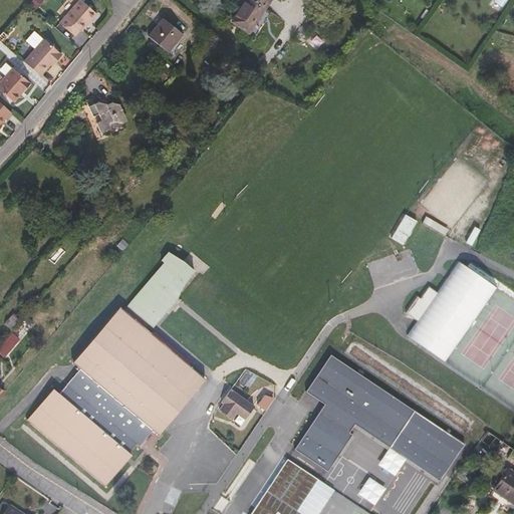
[(30,0),(28,3),(36,10),(44,1),(42,0),(30,0)]
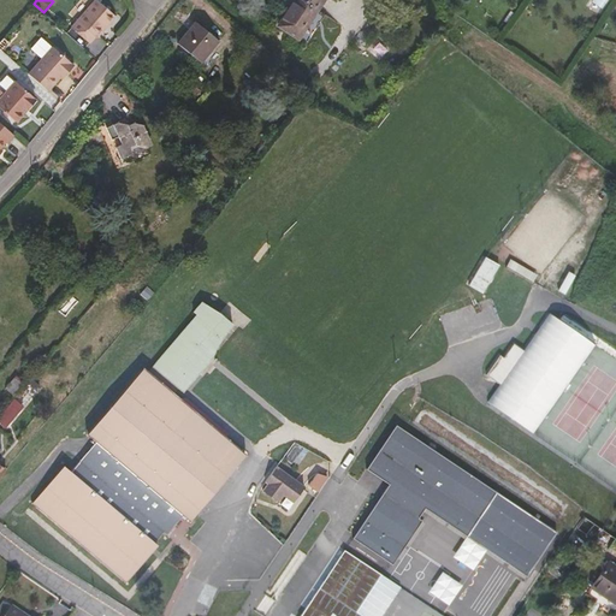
[(116,16),(98,0),(95,0),(72,27),(90,43),(95,36),(98,37),(116,16)]
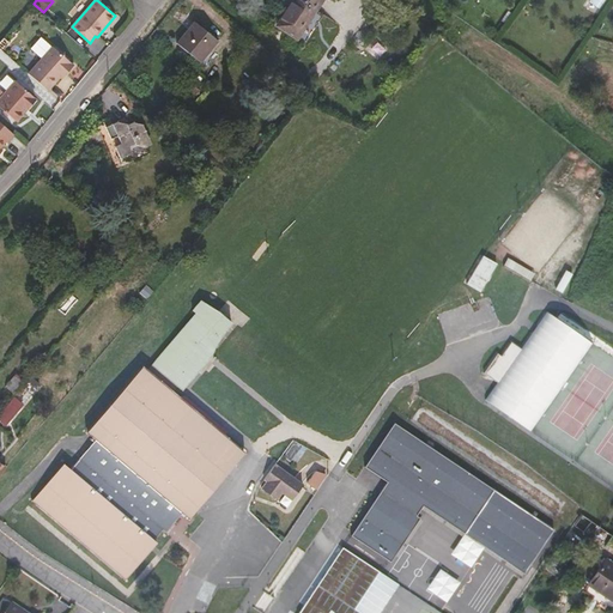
[(297,40),(322,0),(292,0),(275,25),(297,40)]
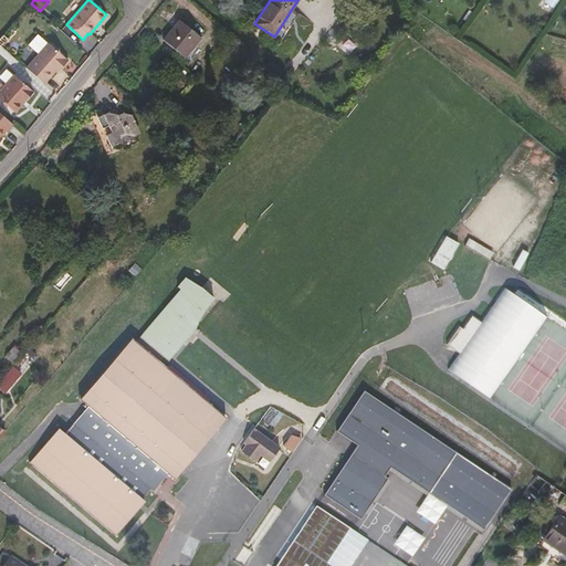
[(185,58),(201,38),(179,20),(163,40),(185,58)]
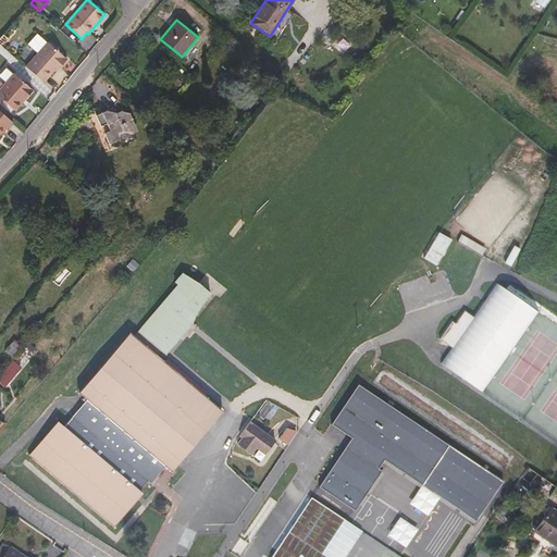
[(48,42),(26,67),(44,83),(54,70),(58,66),(59,69),(67,59),(48,42)]
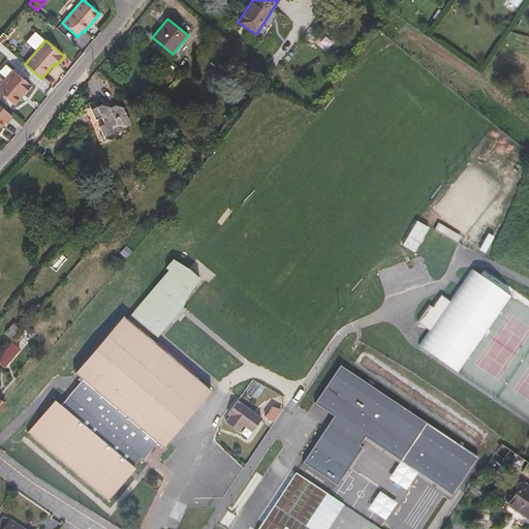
[(13,70),(0,85),(0,92),(13,103),(30,84),(13,70)]
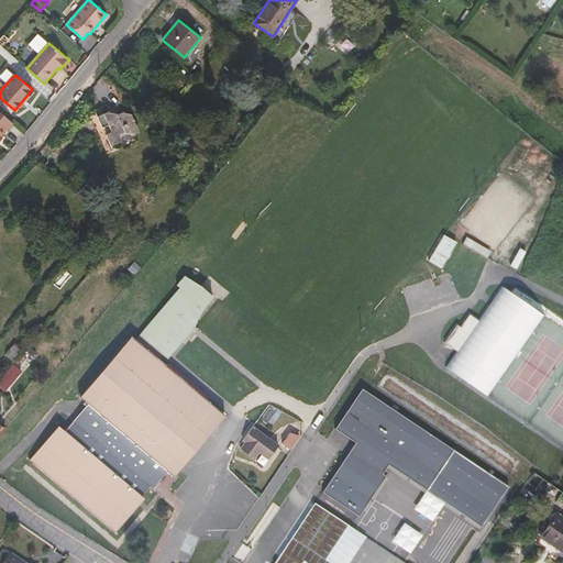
[(12,123),(0,112),(0,138),(6,131),(12,123)]
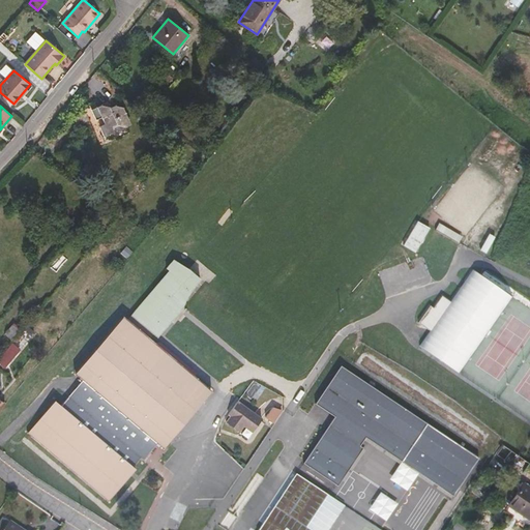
[(131,124),(123,107),(115,106),(110,108),(110,107),(101,106),(91,110),(96,120),(101,117),(105,124),(99,126),(104,138),(109,135),(110,136),(118,138),(128,133),(125,127),(131,124)]
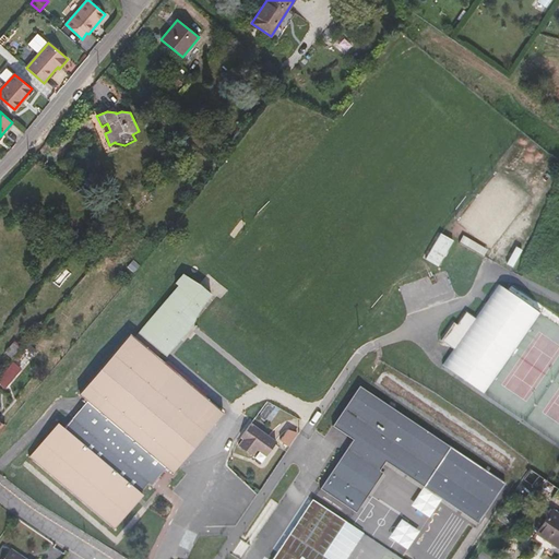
[(96,130),(91,118),(75,126),(81,138),(96,130)]
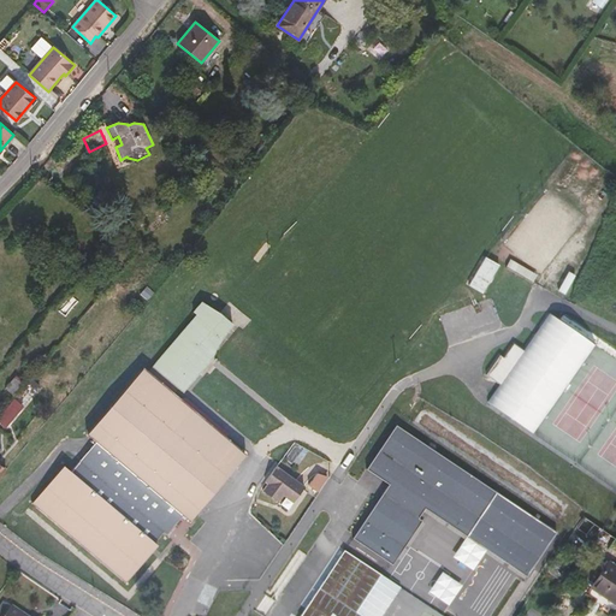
[(575,238),(567,262),(580,267),(590,244),(575,238)]
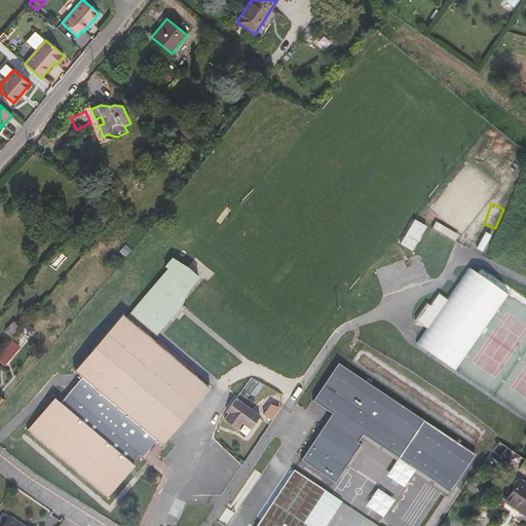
[(415,220),(401,245),(411,251),(425,226),(415,220)]
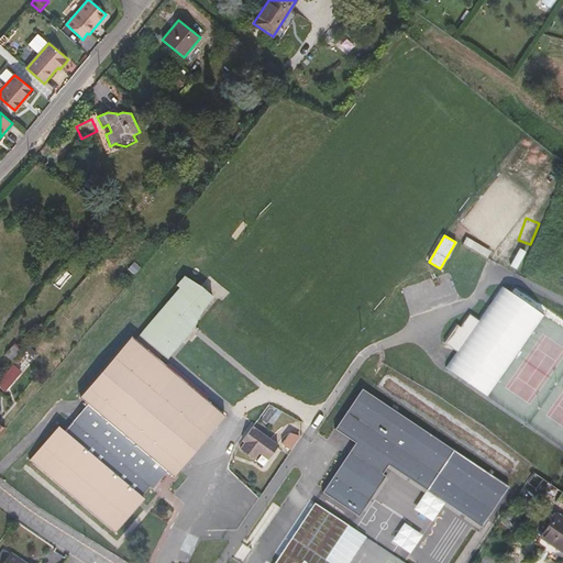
[(466,238),(462,244),(486,258),(490,251),(466,238)]
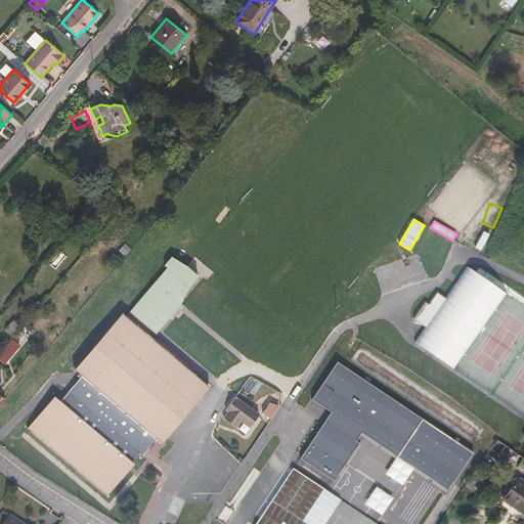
[(147,326),(149,329),(171,302),(165,297),(169,292),(172,295),(192,270),(187,266),(171,256),(164,265),(167,267),(129,311),(147,326)]
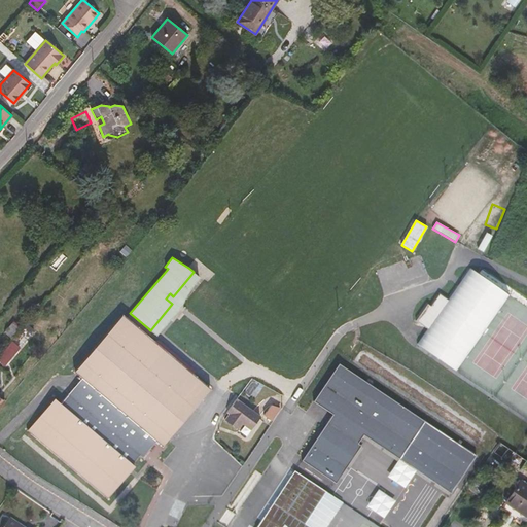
[(428,328),(418,343),(456,371),(510,295),(470,268),(448,300),(428,328)]
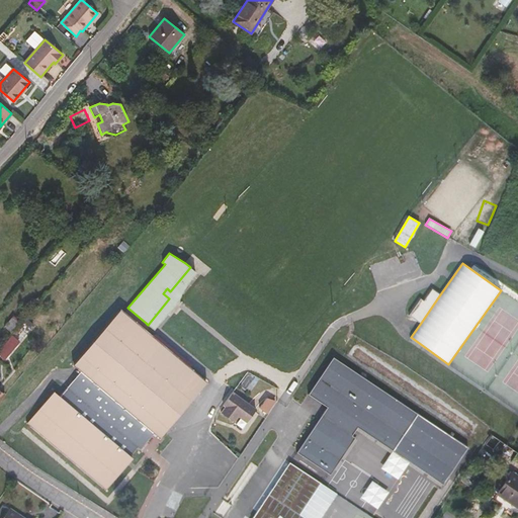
[(169,298),(148,325),(150,327),(154,330),(176,304),(180,299),(180,296),(185,286),(196,272),(190,267),(170,291),(167,288),(163,293),(169,298)]
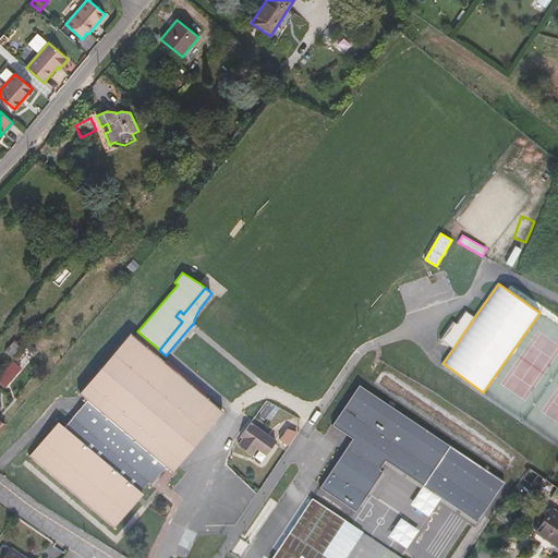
[(453,322),(440,339),(453,348),(474,317),(465,311),(457,324),(453,322)]
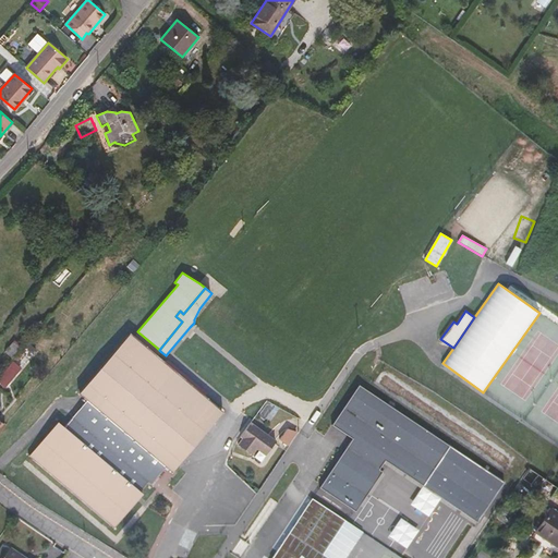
[(178,465),(222,413),(204,397),(207,392),(169,361),(161,362),(156,358),(153,354),(129,334),(80,391),(82,392),(88,399),(73,416),(63,427),(57,422),(29,455),(36,460),(69,487),(79,495),(110,522),(116,526),(137,501),(138,498),(141,497),(143,495),(140,493),(147,484),(148,482),(150,484),(154,481),(167,464),(173,470),(174,469),(178,465)]
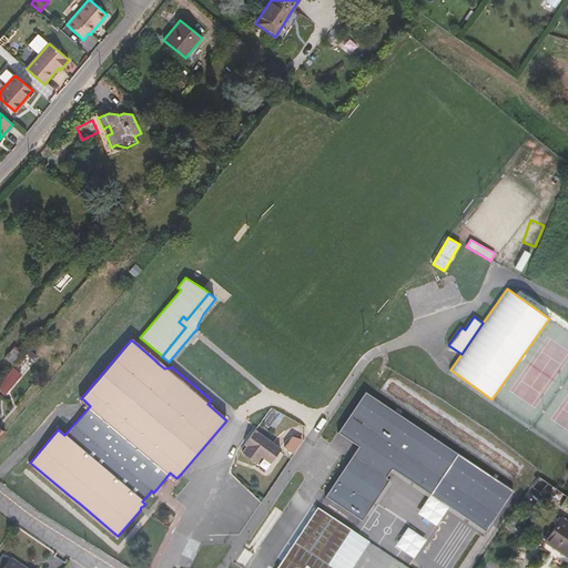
[(12,364),(21,353),(13,346),(4,358),(12,364)]
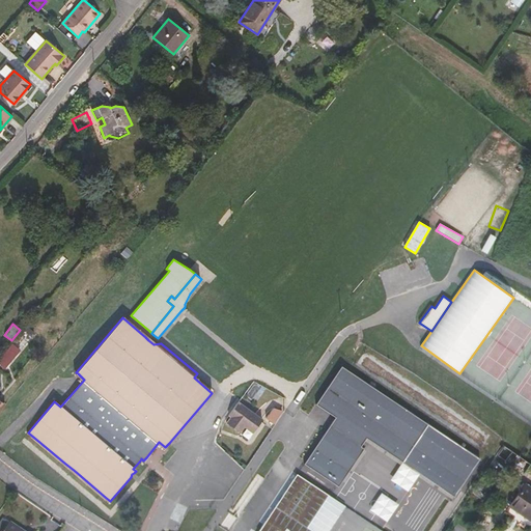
[(28,325),(19,335),(27,342),(35,332),(28,325)]
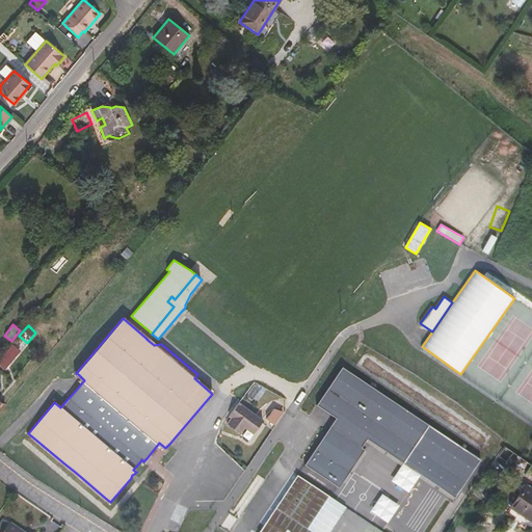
[(150,331),(145,338),(149,341),(154,336),(152,334),(150,331)]
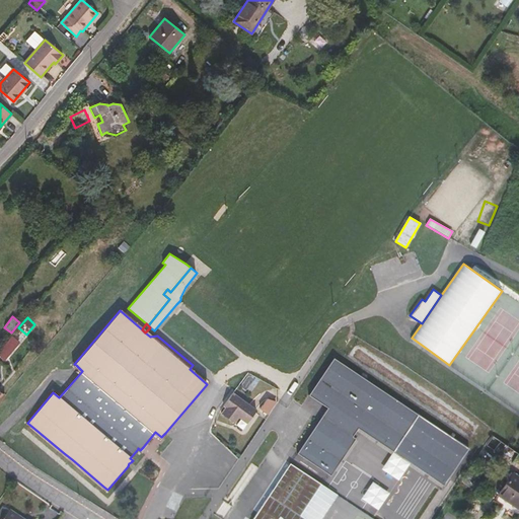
[(0,357),(4,361),(20,342),(12,335),(0,349),(0,357)]
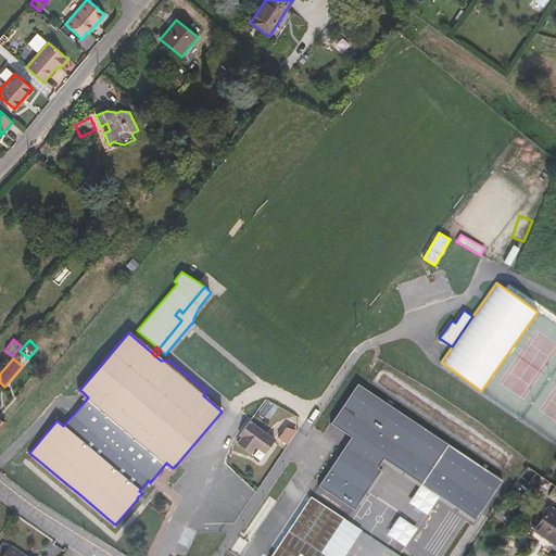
[(34,371),(32,375),(37,380),(40,377),(34,371)]
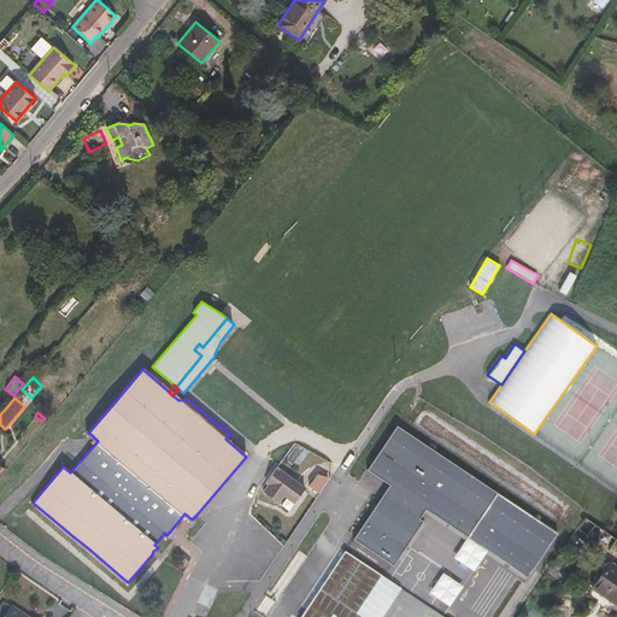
[(389,485),(354,540),(393,565),(422,523),(419,519),(425,509),(527,577),(533,568),(557,533),(397,427),(366,469),(389,485)]
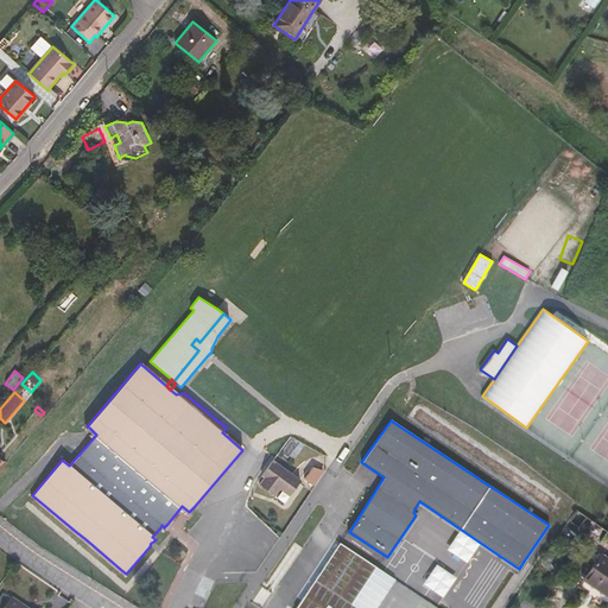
[(301,480),(273,460),(261,475),(265,477),(259,485),(274,495),(280,488),(290,495),(301,480)]
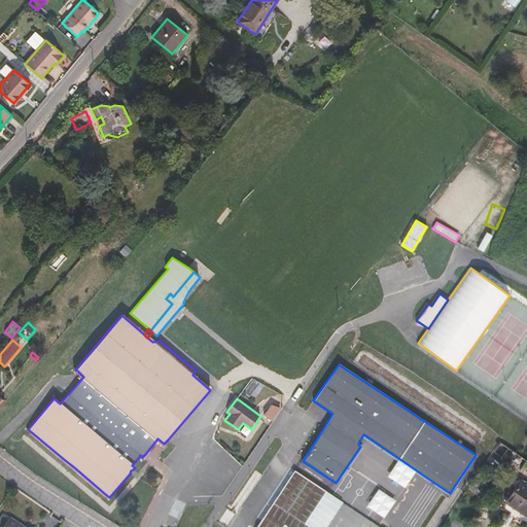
[(273,405),(267,416),(273,420),(279,408),(273,405)]
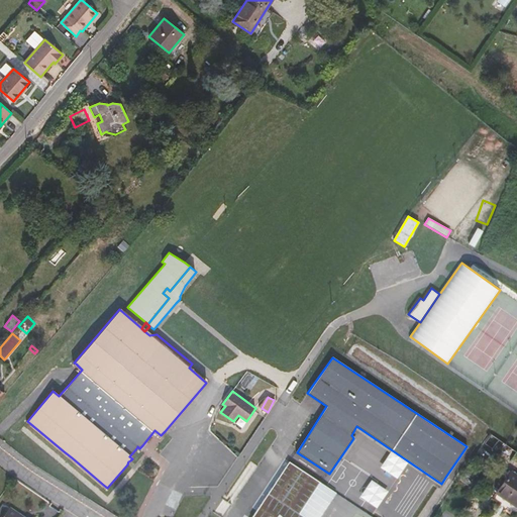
[(303,407),(298,418),(311,424),(316,413),(303,407)]
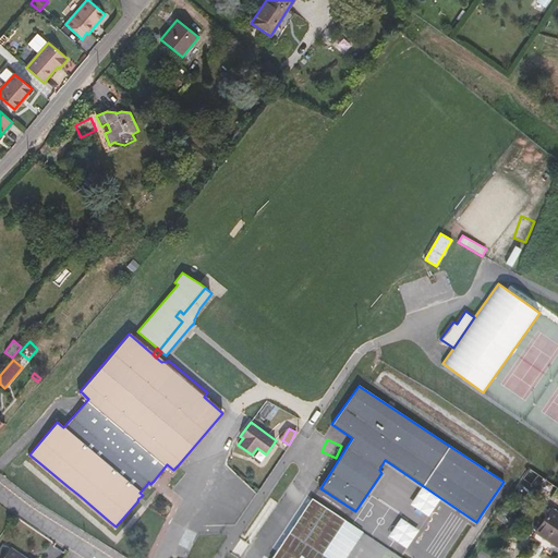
[(557,487),(530,468),(523,478),(550,498),(557,487)]
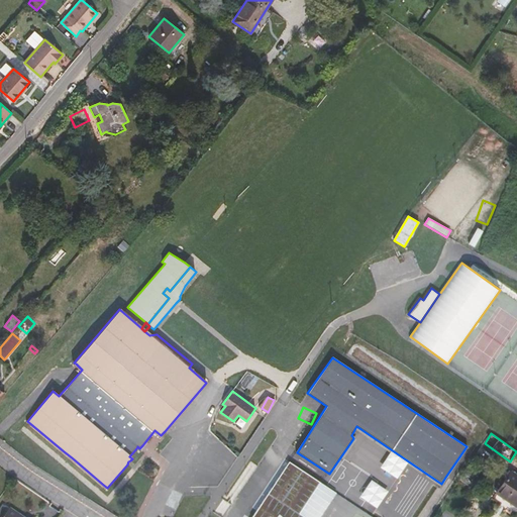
[(306,516),(301,513),(322,482),(290,460),(251,516),(306,516)]
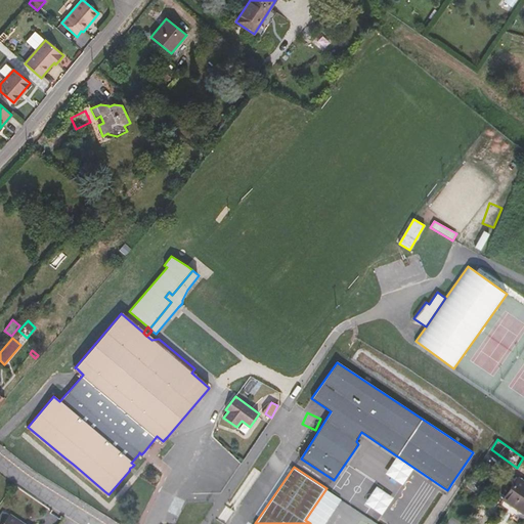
[(482,477),(475,473),(466,486),(475,493),(481,484),(479,482),(482,477)]
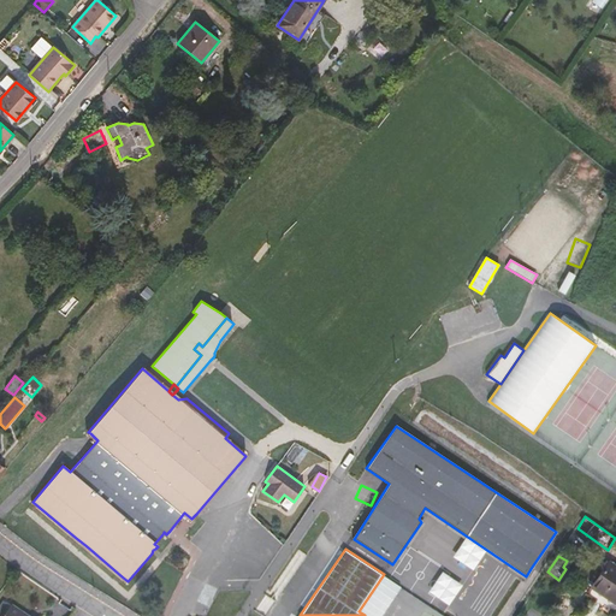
[(615,604),(615,566),(608,561),(590,587),(615,604)]
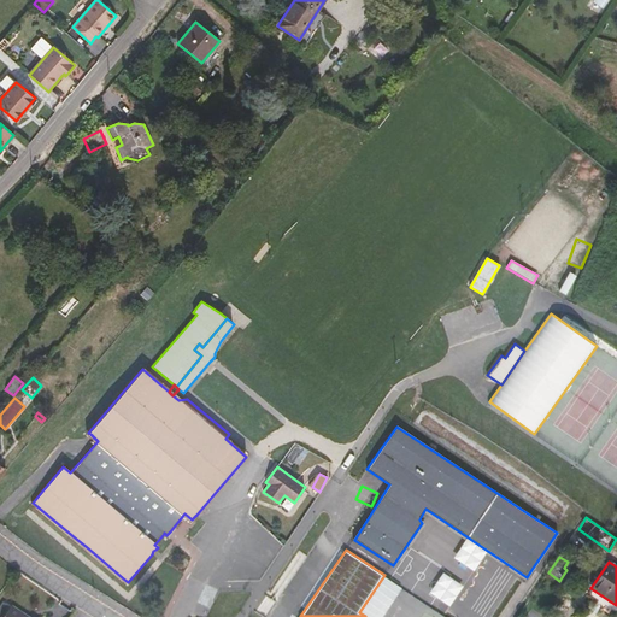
[(359,612),(365,616),(382,616),(401,587),(385,575),(359,612)]
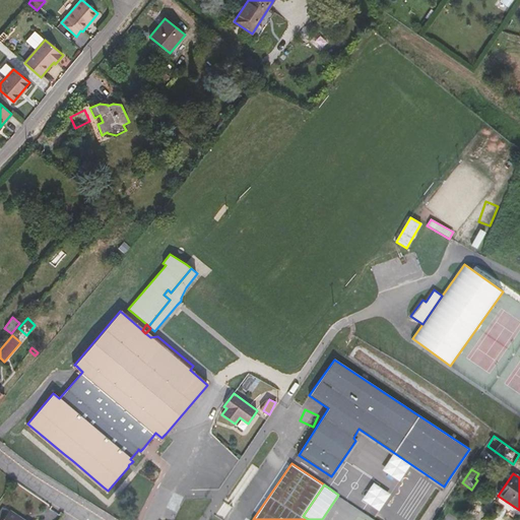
[(22,519),(9,511),(8,512),(3,508),(0,512),(0,519),(22,519)]
